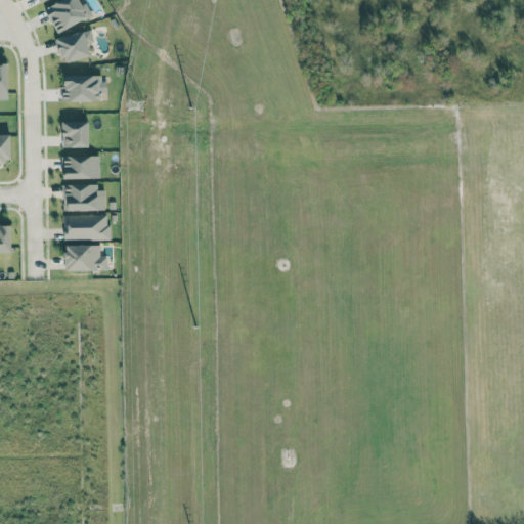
[(60,0),(46,5),(56,32),(88,19),(81,0),(60,0)]
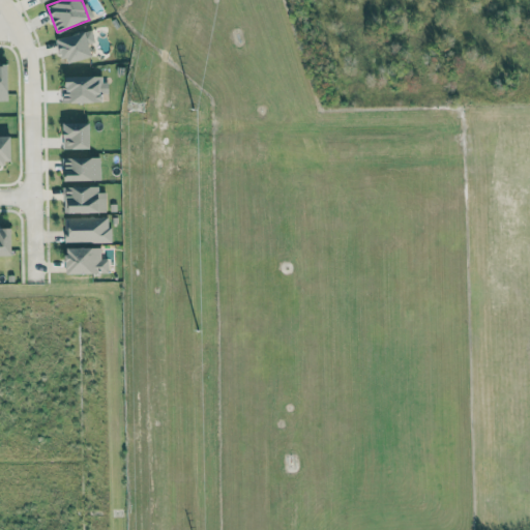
[(94,42),(92,32),(59,36),(62,62),(92,57),(90,43),(94,42)]
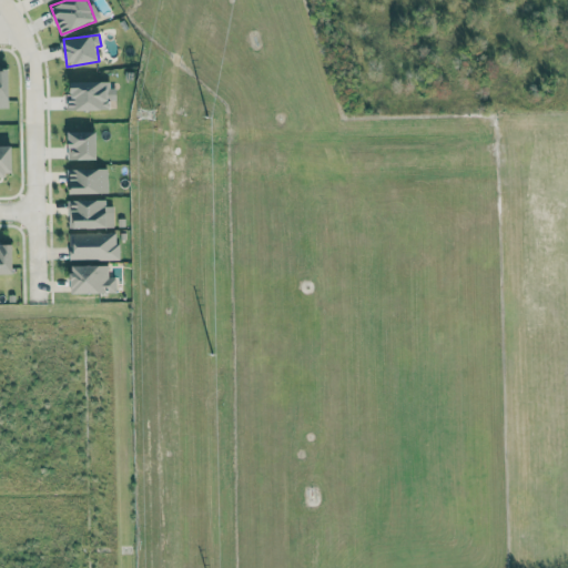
[(10,69),(0,69),(0,108),(9,108),(10,69)]
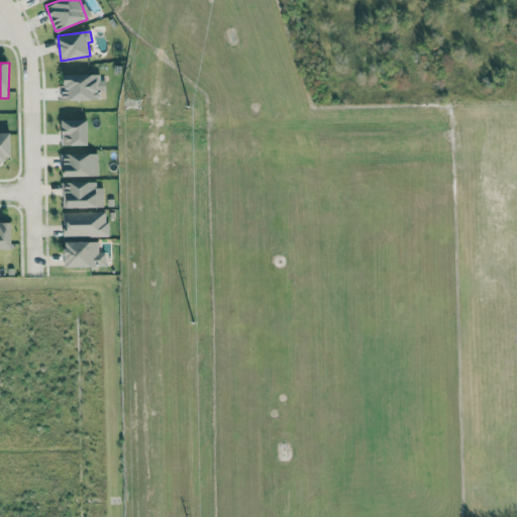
[(99,74),(62,75),(62,100),(99,100),(99,74)]
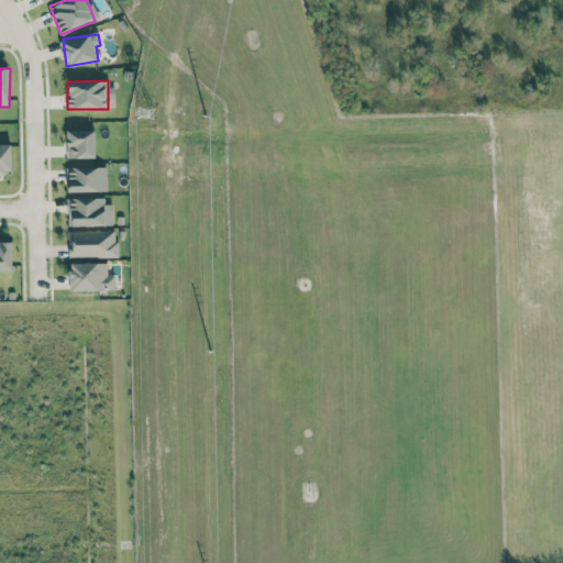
[(97,157),(97,131),(67,131),(68,158),(97,157)]
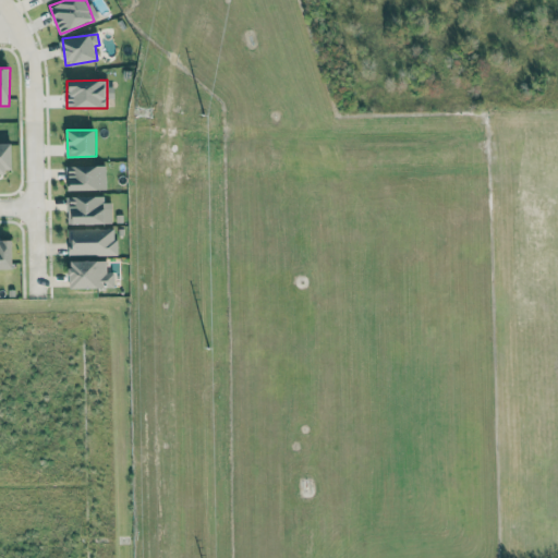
[(0,143),(0,173),(13,173),(12,143),(0,143)]
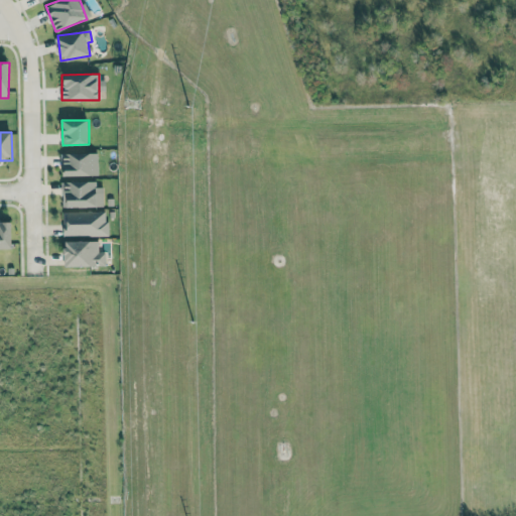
[(97,153),(63,153),(65,176),(98,175),(97,153)]
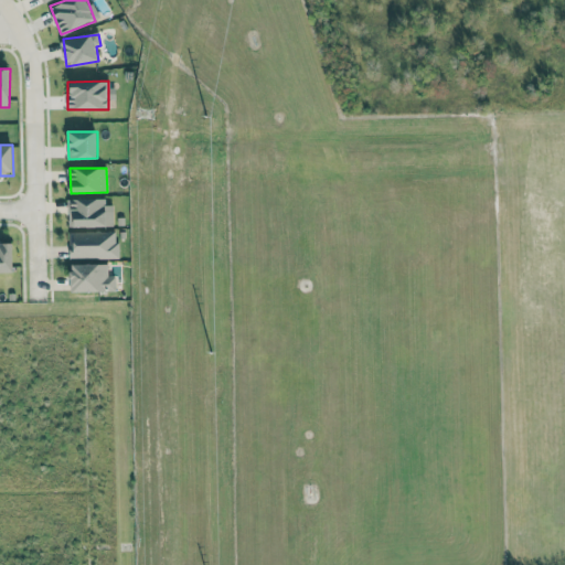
[(113,226),(113,205),(104,205),(104,198),(70,199),(71,227),(113,226)]
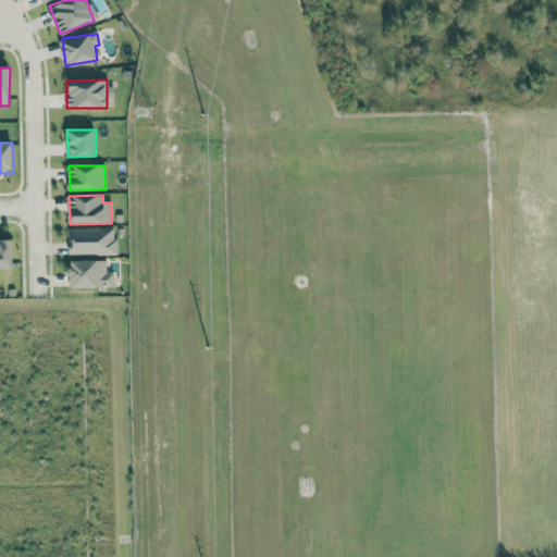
[(69,256),(115,255),(115,229),(67,229),(69,256)]
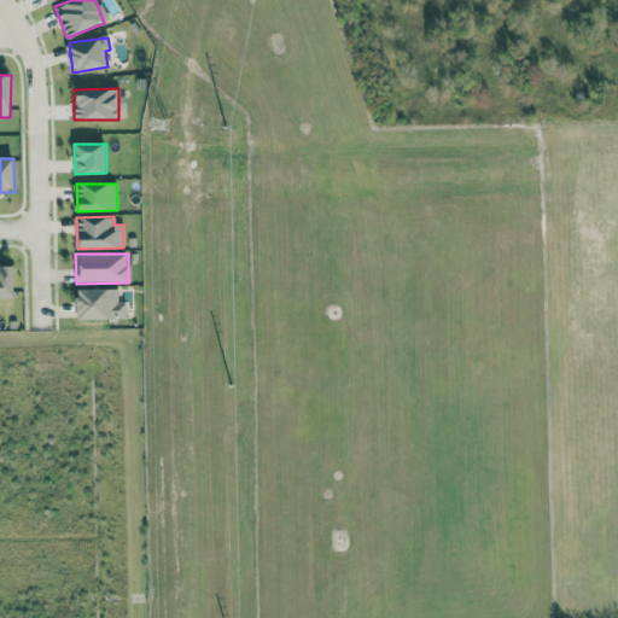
[(0,298),(15,298),(15,266),(0,266),(0,298)]
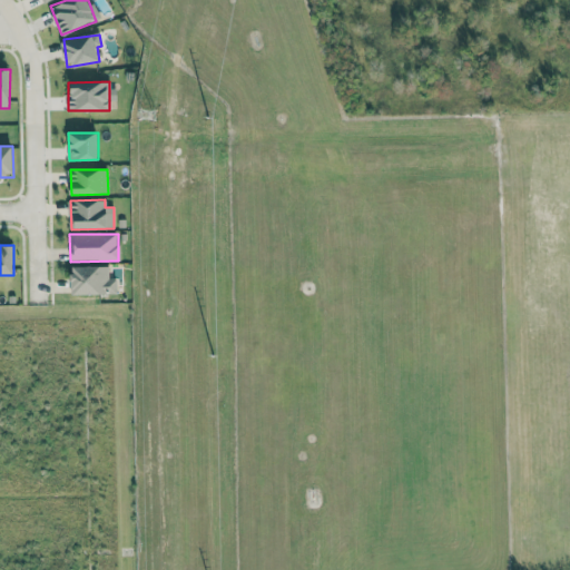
[(108,266),(71,267),(72,295),(117,294),(116,279),(109,279),(108,266)]
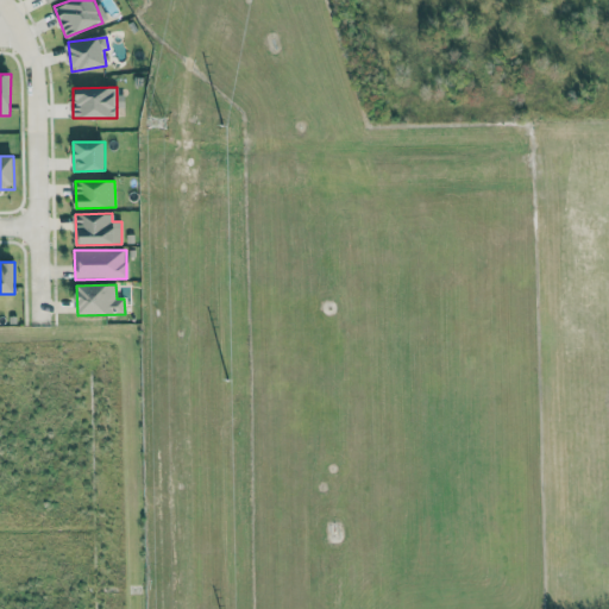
All buildings are outlined.
